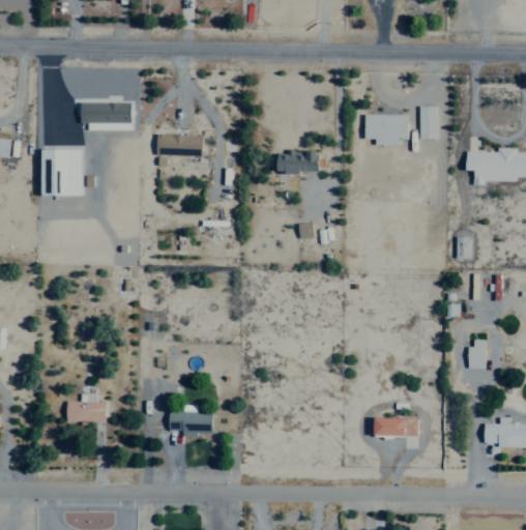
[(89,129),(133,129),(132,101),(81,102),(81,123),(88,123),(89,129)]
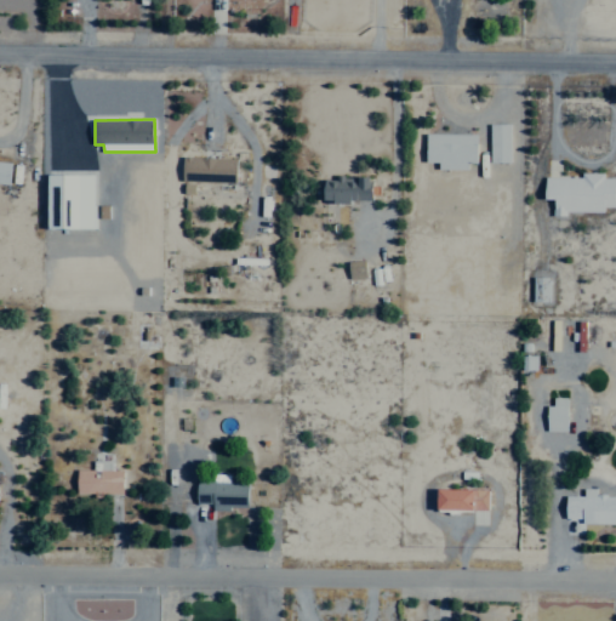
[(492,163),(513,163),(513,124),(492,124),(492,163)]
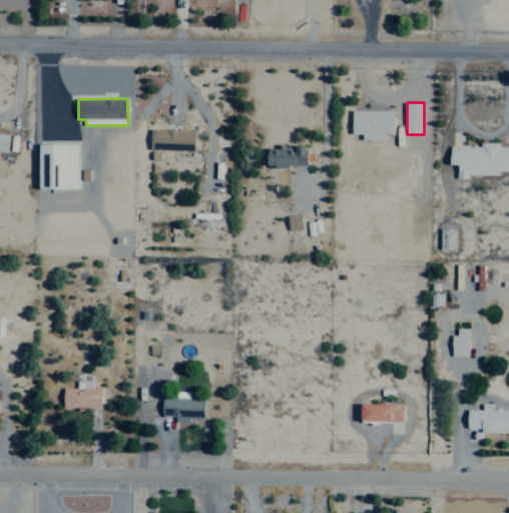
[(396,111),(354,110),(353,133),(364,134),(364,138),(395,138),(396,111)]
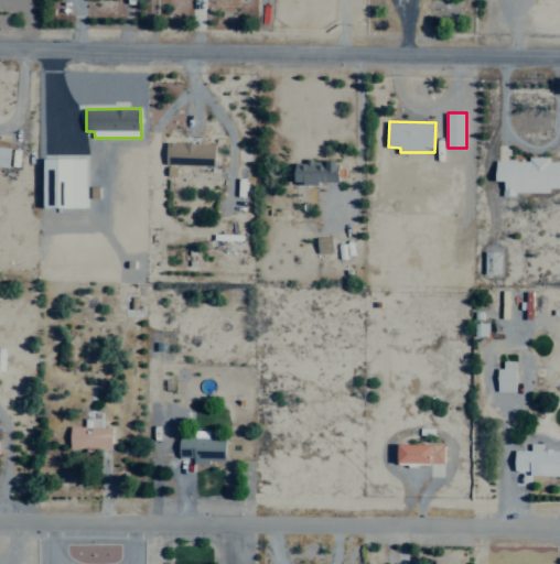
[(216,166),(217,144),(168,142),(167,166),(178,166),(178,164),(216,166)]
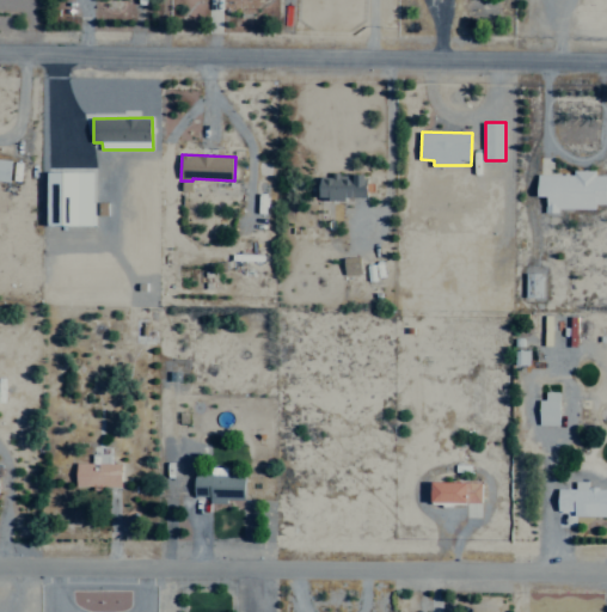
[(0,179),(11,181),(12,159),(0,158),(0,179)]
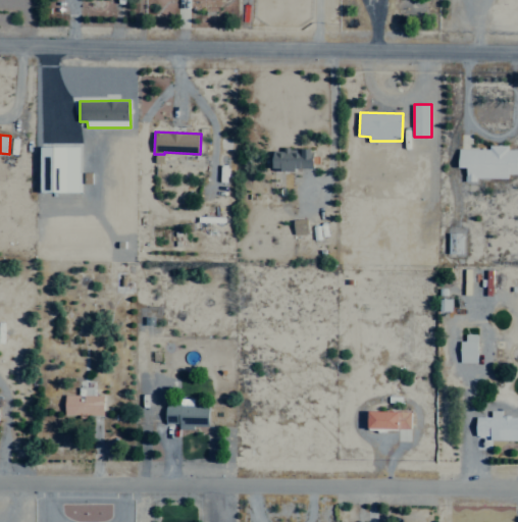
[(517,150),(510,150),(510,146),(490,146),(490,150),(459,149),(459,168),(467,168),(466,181),(477,181),(477,178),(510,178),(510,174),(517,174),(517,150)]
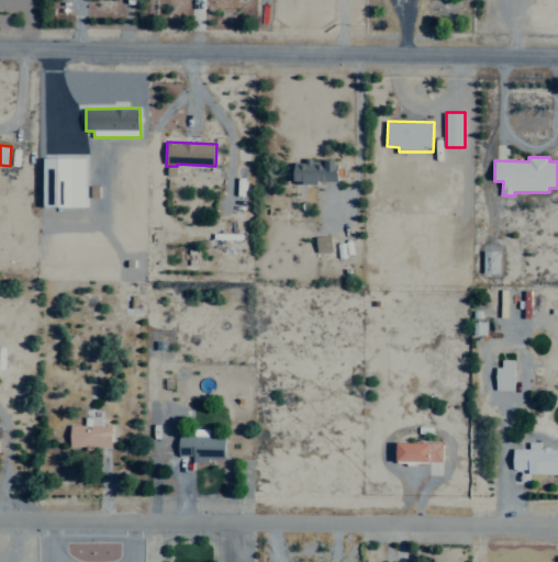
[(87,208),(88,159),(45,158),(44,208),(87,208)]
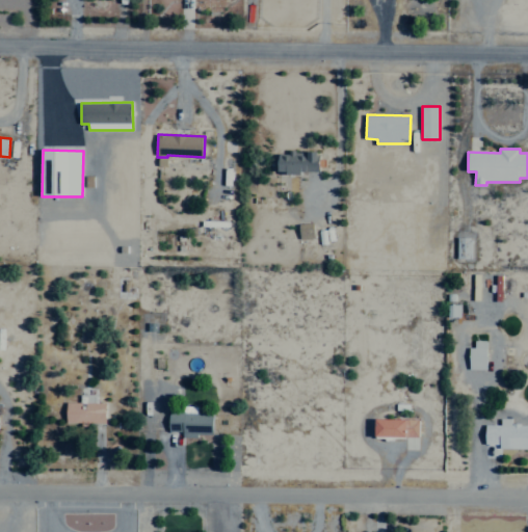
[(320,173),(320,153),(278,153),(279,174),(320,173)]
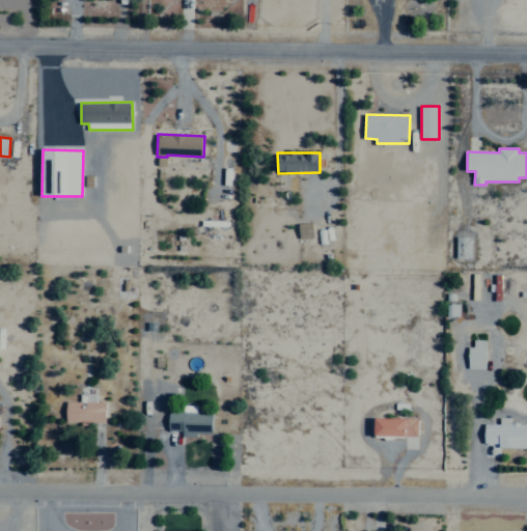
[(315,239),(314,223),(300,224),(301,240),(315,239)]
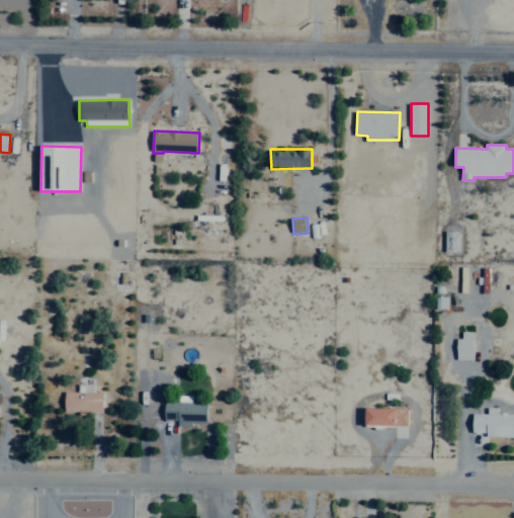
[(446,252),(460,253),(460,232),(447,232),(446,252)]
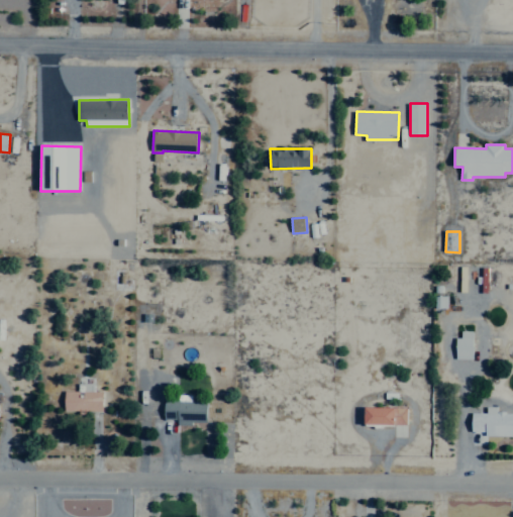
[(475,331),(458,331),(458,358),(474,359),(475,331)]
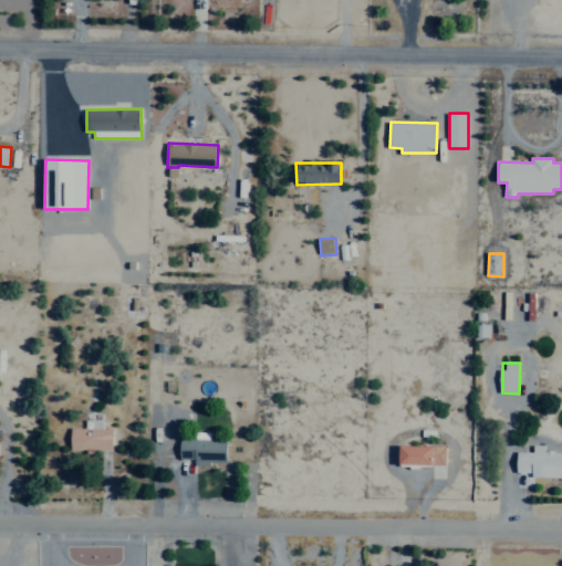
[(71,428),(71,450),(114,451),(114,429),(104,429),(104,421),(89,421),(89,428),(71,428)]
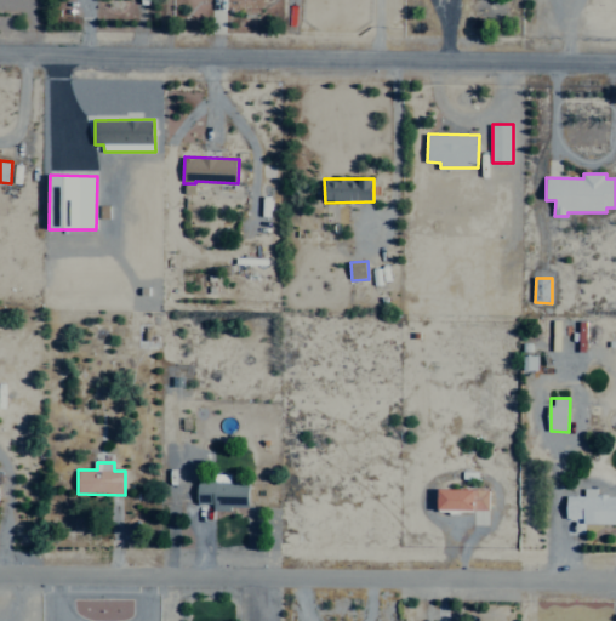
[(249,483),(199,482),(199,503),(215,503),(215,510),(249,510),(249,483)]
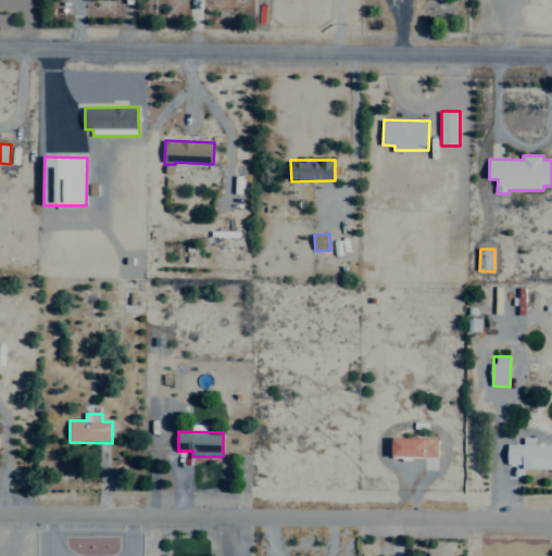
[(524,444),(509,444),(507,467),(551,468),(551,443),(536,443),(536,438),(524,438),(524,444)]
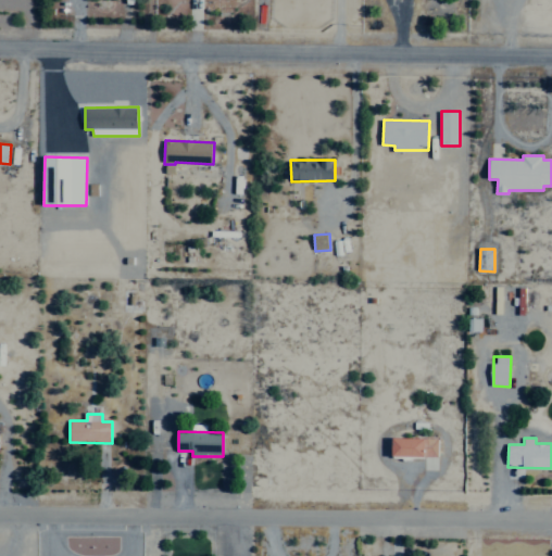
[(440,439),(392,439),(392,457),(440,457),(440,439)]
